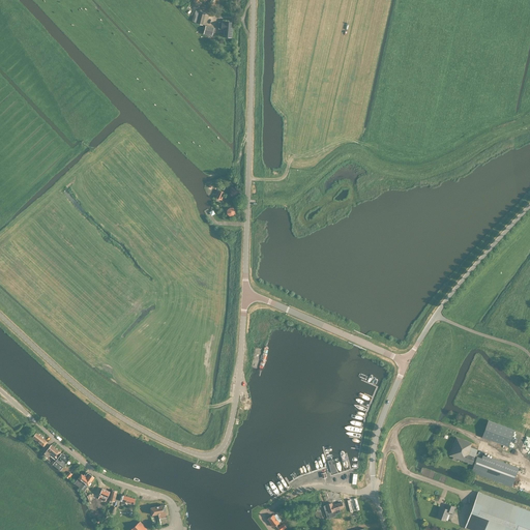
[(205,12),(201,11),(196,10),(193,21),(198,23),(197,24),(202,25),(205,12)]
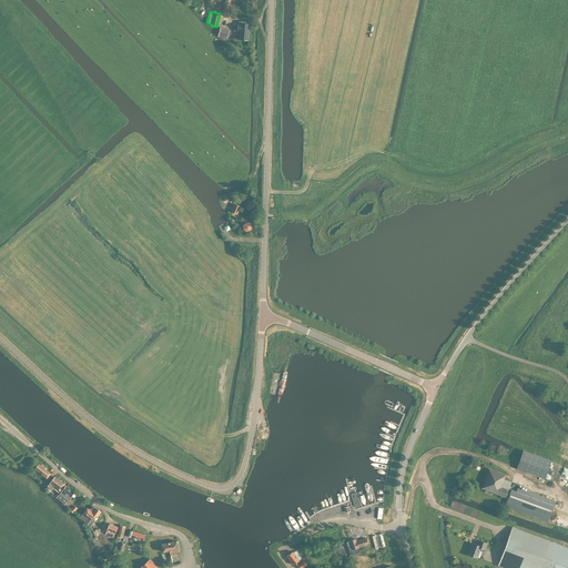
[(237,28),(235,28),(234,31),(237,31),(237,32),(240,32),(239,40),(249,41),(249,32),(250,30),(247,29),(247,24),(237,23),(237,24),(237,28)]
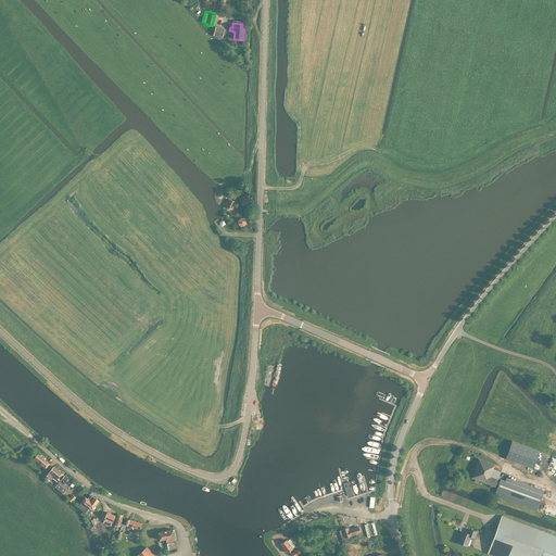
[(215,27),(214,36),(223,36),(224,28),(215,27)]
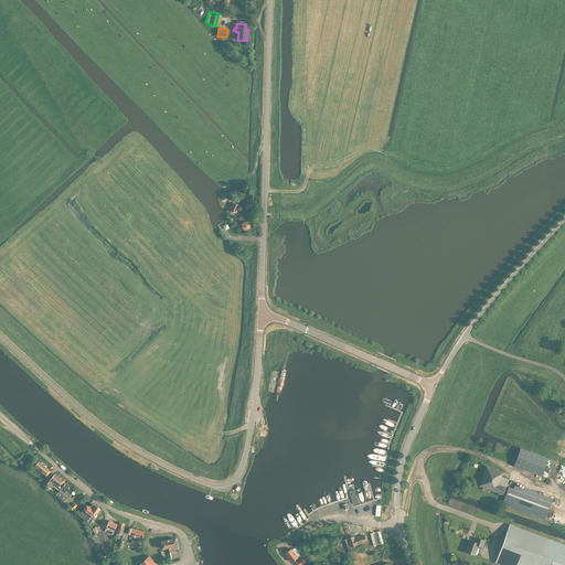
[(514,468),(542,478),(548,460),(521,450),(514,468)]
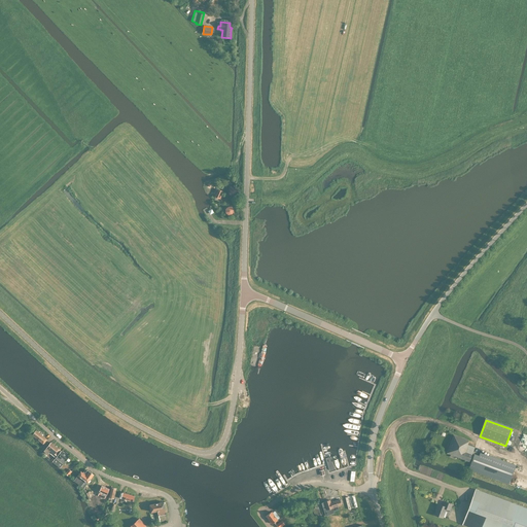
[(47,440),(46,438),(36,430),(32,435),(39,441),(43,444),(47,440)]
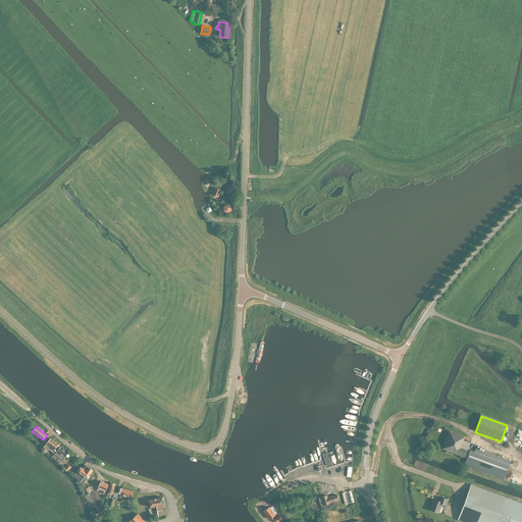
[(463,440),(465,436),(450,430),(442,449),(447,451),(446,452),(449,454),(450,452),(465,457),(471,444),(463,440)]
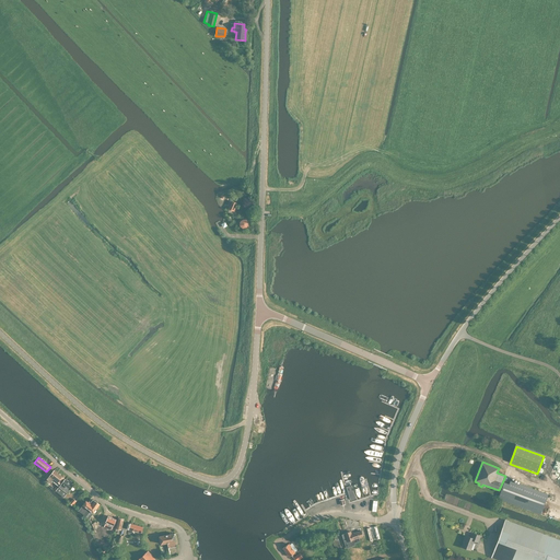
[(58,482),(60,485),(65,479),(54,470),(47,479),(50,482),(54,479),(58,482)]
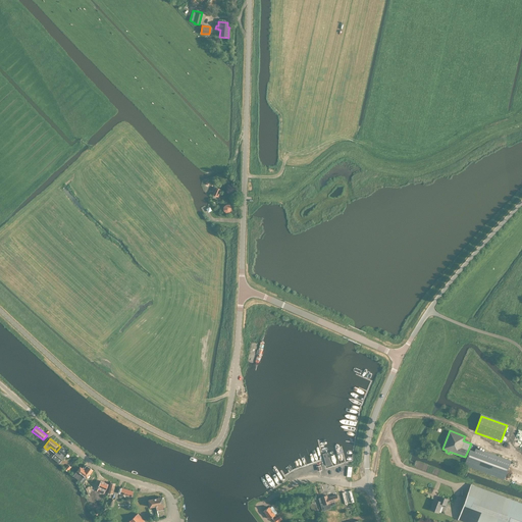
[(52,458),(59,464),(68,453),(60,447),(54,455),(52,458)]
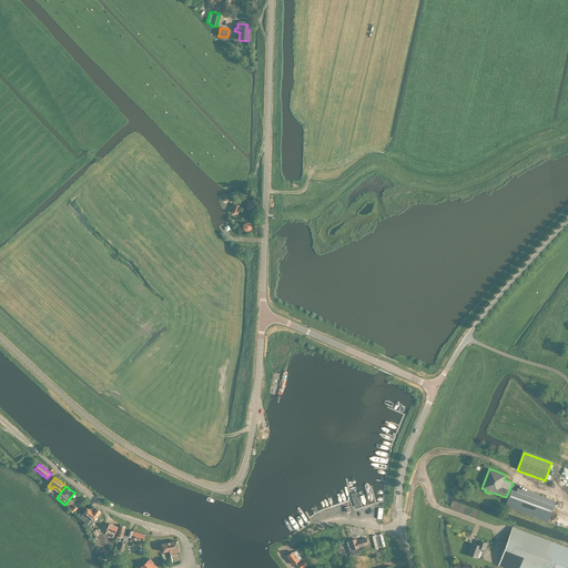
[(549,523),(556,501),(518,487),(516,492),(511,489),(505,506),(549,523)]
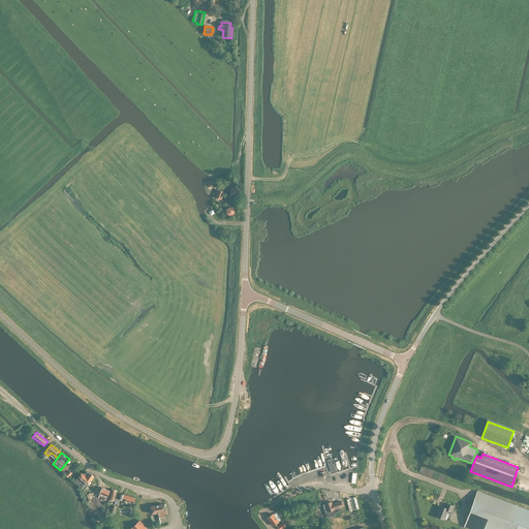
[(84,490),(94,476),(89,473),(87,472),(85,475),(81,473),(74,483),(84,490)]
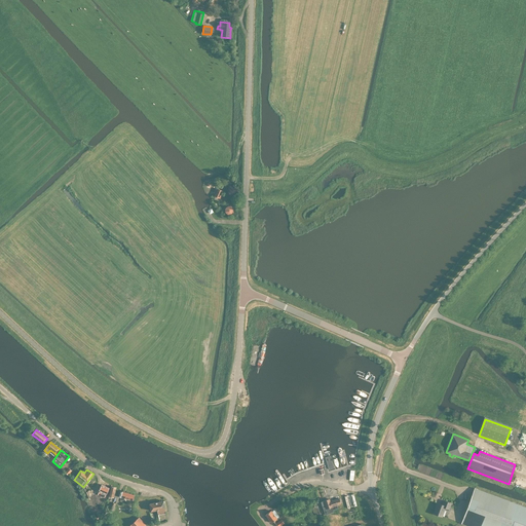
[(98,494),(101,495),(102,492),(106,494),(109,488),(102,485),(99,491),(98,494)]
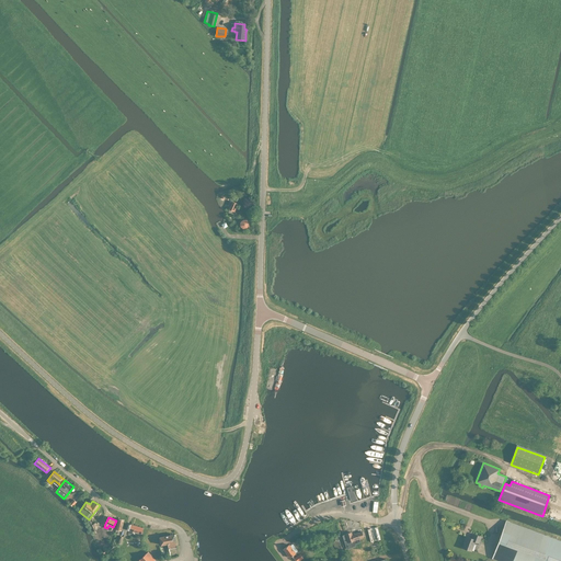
[(500,560),(560,560),(560,540),(506,521),(492,558),(500,560)]
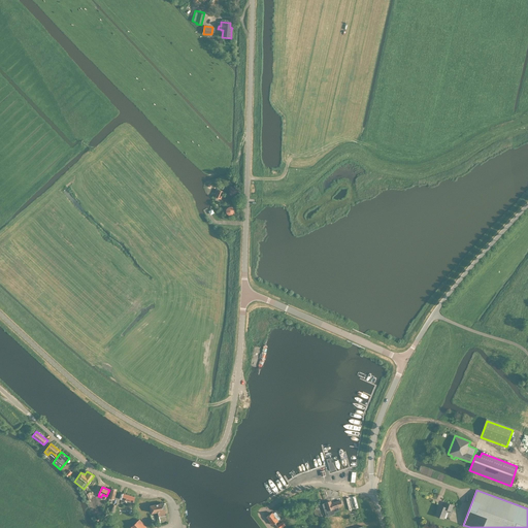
[(128,503),(129,501),(133,503),(135,497),(123,494),(121,499),(125,500),(124,501),(128,503)]
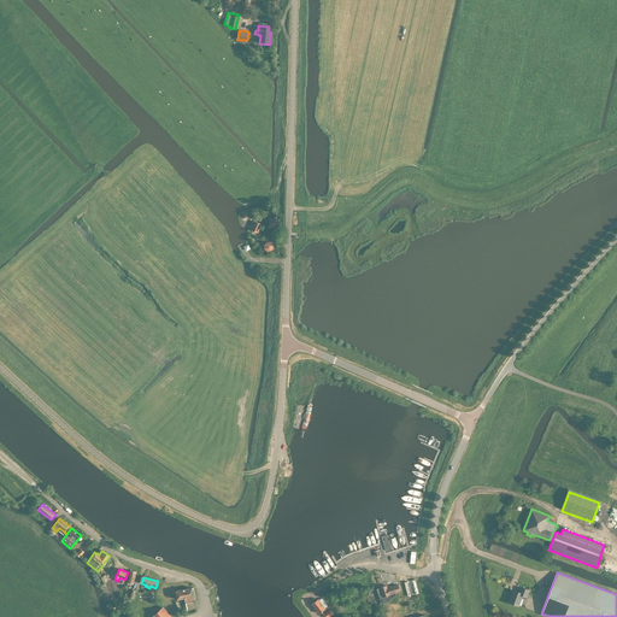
[(407,581),(404,582),(407,597),(418,594),(415,580),(412,580),(412,582),(407,583),(407,581)]
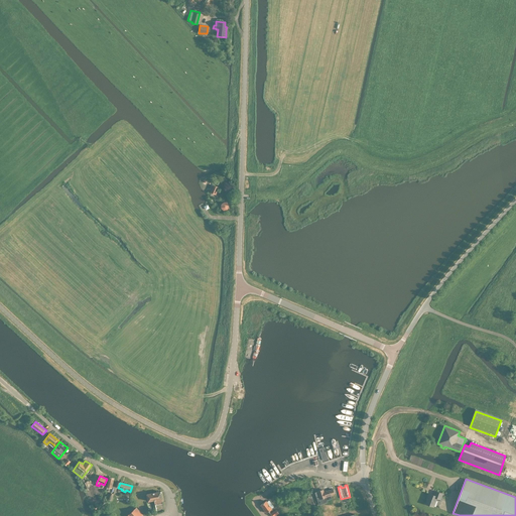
[(334,489),(327,491),(326,490),(314,493),(319,509),(338,504),(335,494),(336,494),(334,489)]
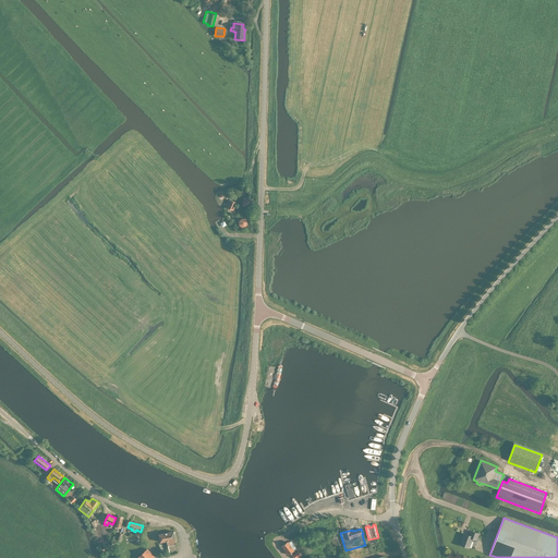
[(480,534),(471,531),(469,536),(464,534),(462,538),(463,538),(460,545),(470,548),(472,541),(476,542),(476,541),(477,541),(480,534)]
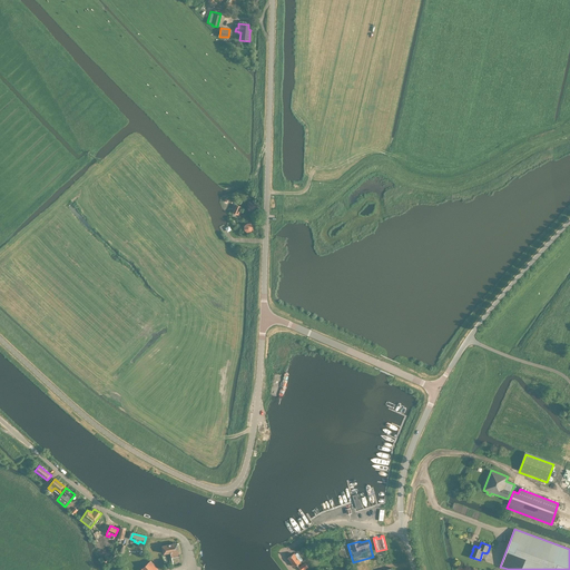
[(179,556),(177,543),(161,546),(164,554),(170,552),(172,558),(179,556)]
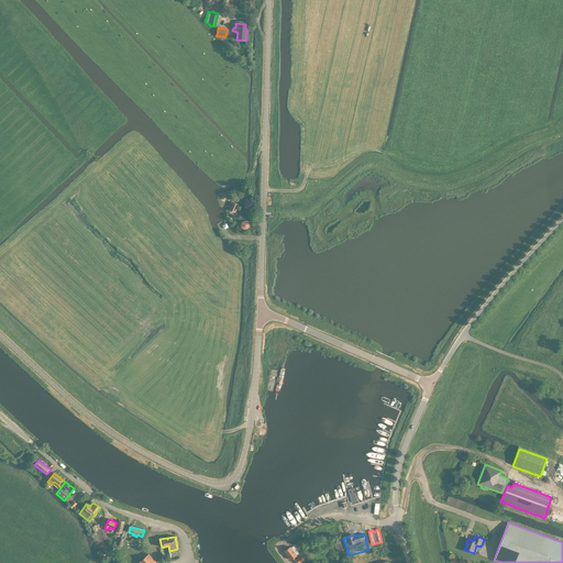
[(333,540),(333,541),(338,554),(339,554),(343,553),(338,539),(333,540)]
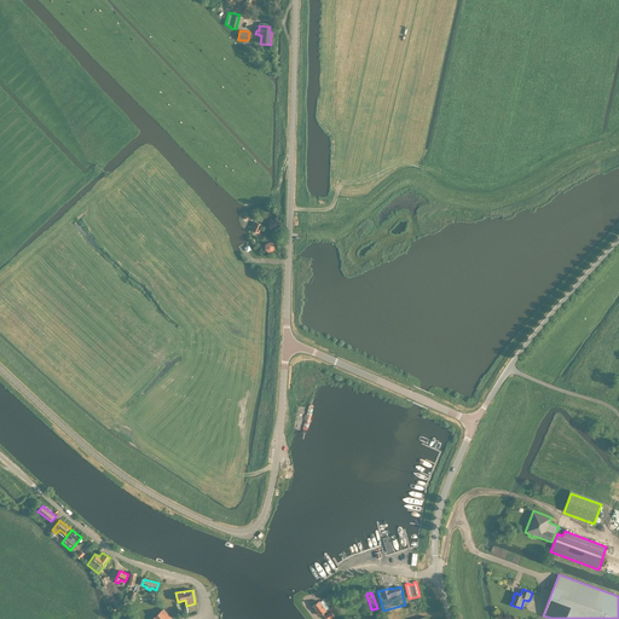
[(328,614),(325,611),(327,609),(328,608),(323,602),(322,601),(319,603),(318,602),(312,607),(318,617),(322,614),(324,617),(324,618),(329,618),(333,617),(330,613),(328,614)]
